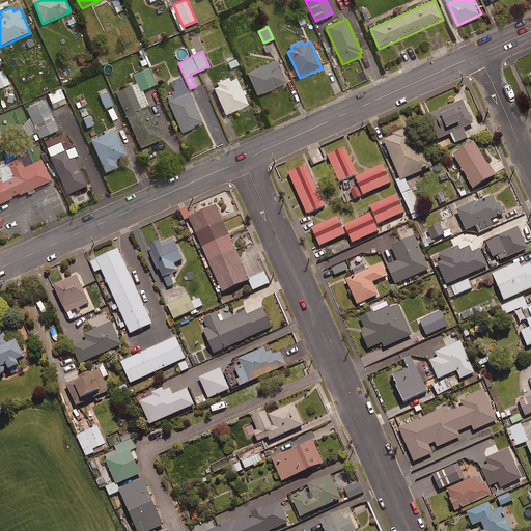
[(287,83),(278,61),(248,74),(257,96),(287,83)]
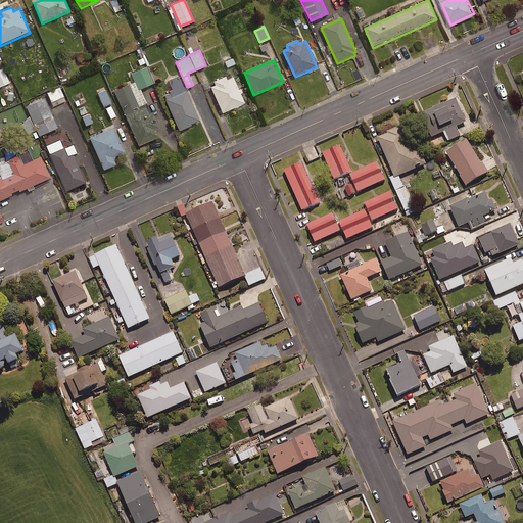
[(245,104),(234,78),(228,81),(226,78),(214,83),(216,86),(211,88),(223,114),(245,104)]
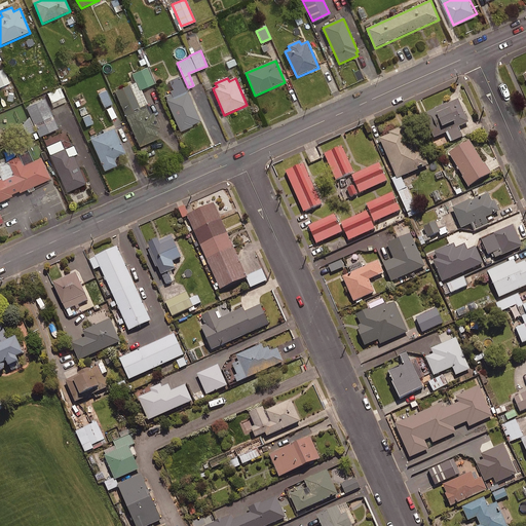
[(63,97),(59,87),(46,92),(50,102),(63,97)]
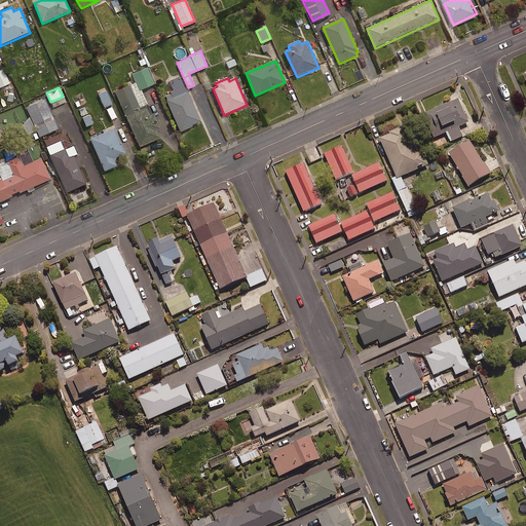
[(111,103),(106,90),(98,94),(103,107),(111,103)]
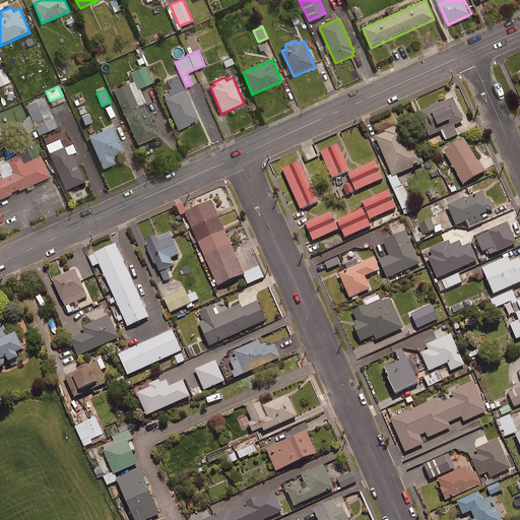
[(199,121),(186,90),(165,101),(179,131),(191,126),(190,125),(199,121)]
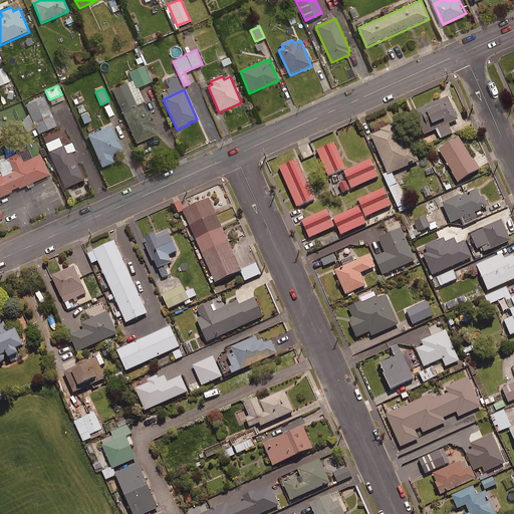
[(44,95),(24,103),(36,133),(56,123),(44,95)]
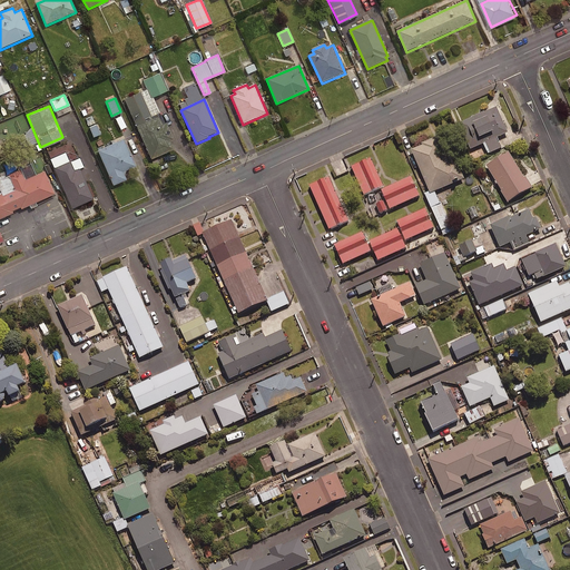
[(505,131),(494,106),(457,123),(469,149),(505,131)]
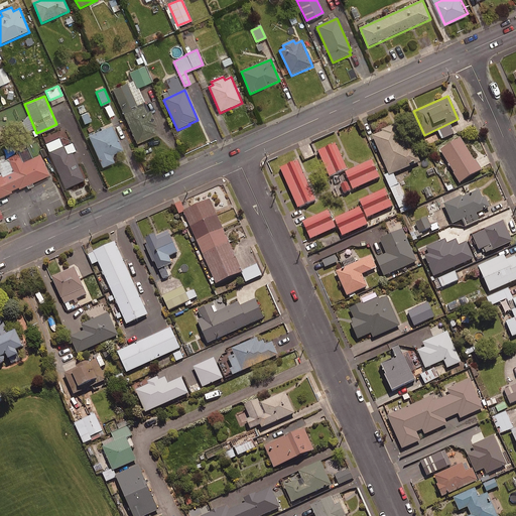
[(114,114),(109,103),(104,106),(108,117),(114,114)]
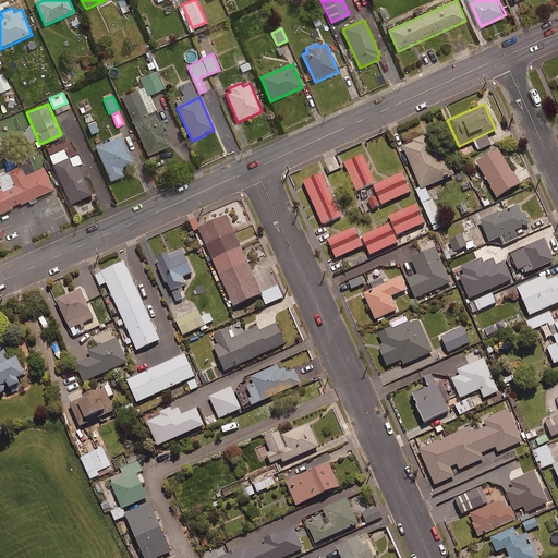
[(170,137),(164,122),(159,123),(156,116),(134,124),(148,157),(170,147),(167,140),(170,137)]
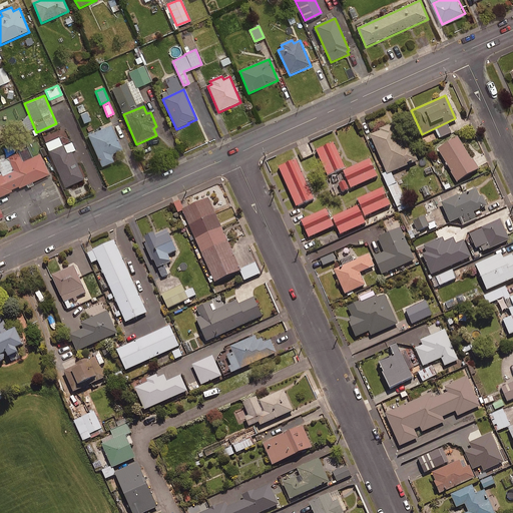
[(89,120),(86,111),(79,114),(83,122),(89,120)]
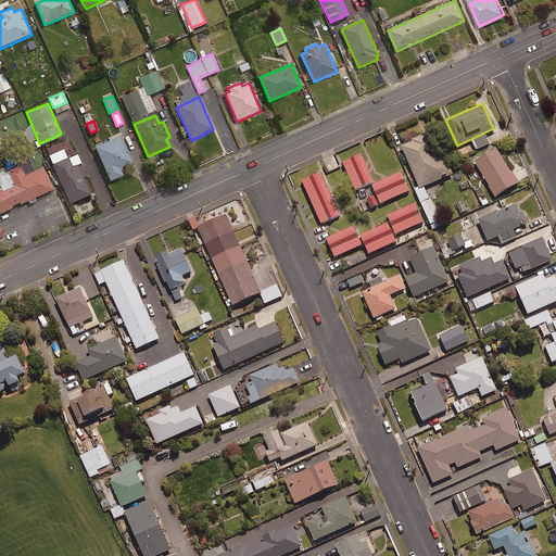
[(417,189),(453,175),(444,155),(441,158),(437,148),(431,151),(424,134),(409,139),(411,141),(399,146),(417,189)]
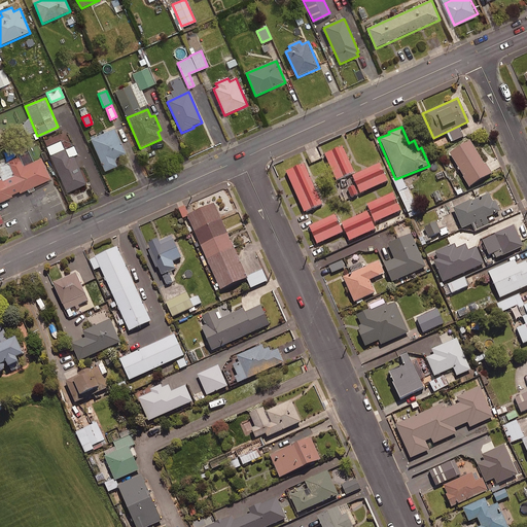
[(114,160),(126,154),(114,130),(91,140),(105,173),(117,167),(114,160)]
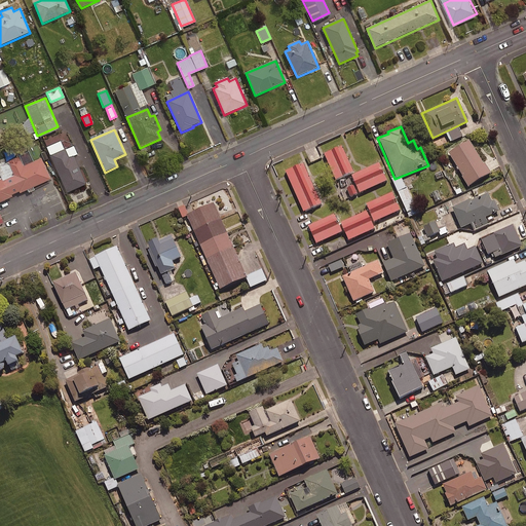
[(488,174),(467,140),(447,152),(467,186),(488,174)]
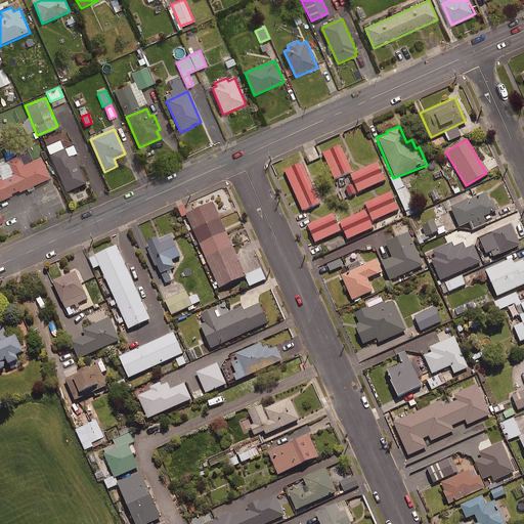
[(339,144),(320,154),(333,179),(351,171),(339,144)]
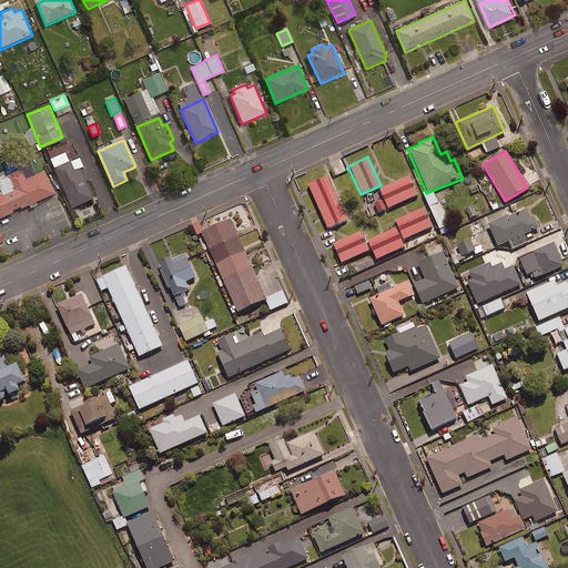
[(94,200),(80,169),(74,172),(70,162),(54,170),(72,210),(94,200)]
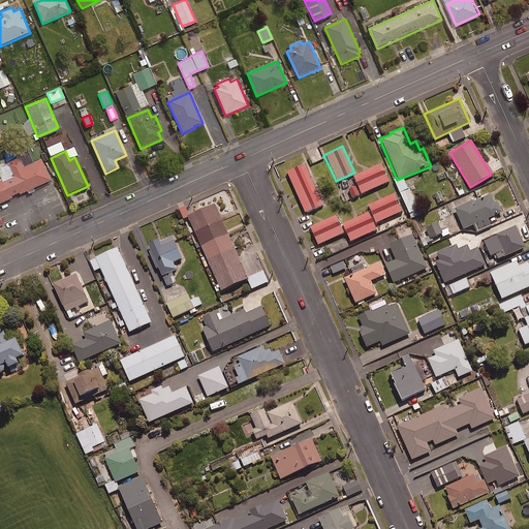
[(51,181),(41,160),(24,167),(20,158),(5,164),(10,176),(0,180),(0,204),(12,198),(11,197),(20,193),(20,195),(51,181)]
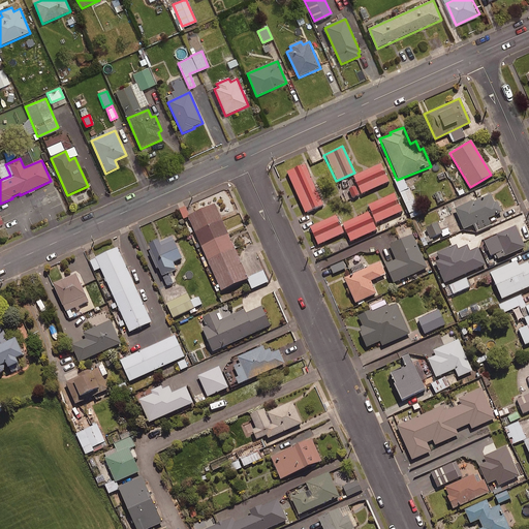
[(387,182),(379,163),(352,176),(361,194),(387,182)]
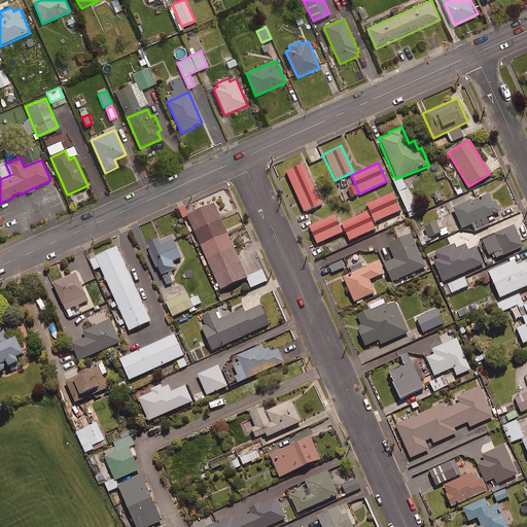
[(321,204),(302,164),(285,171),(304,212),(321,204)]
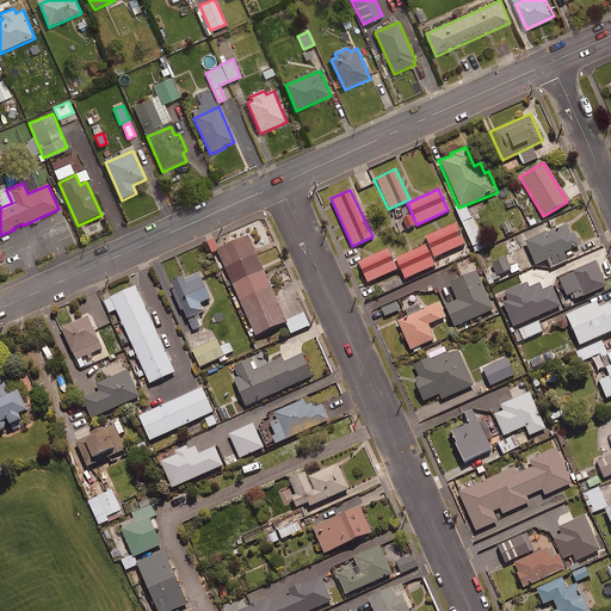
[(471,218),(466,205),(456,210),(474,246),(485,241),(474,217),(471,218)]
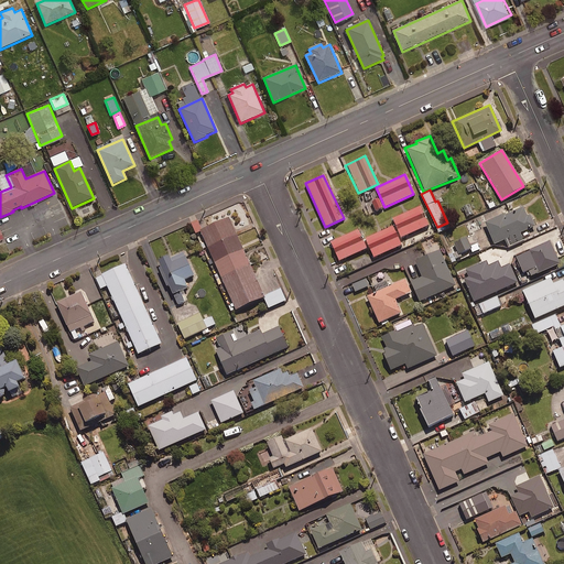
[(427,225),(419,206),(392,219),(401,238),(427,225)]
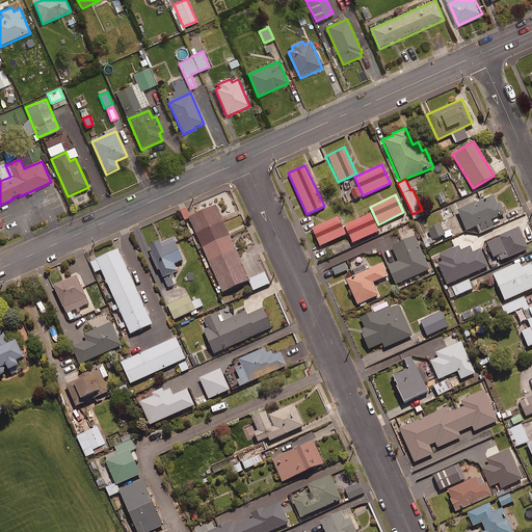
[(496,204),(491,195),(475,203),(475,201),(455,210),(464,230),(503,213),(499,203),(496,204)]
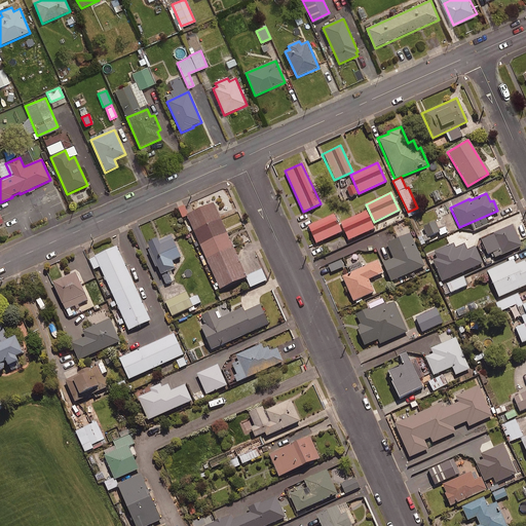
[(249,279),(215,205),(189,217),(222,292),(249,279)]
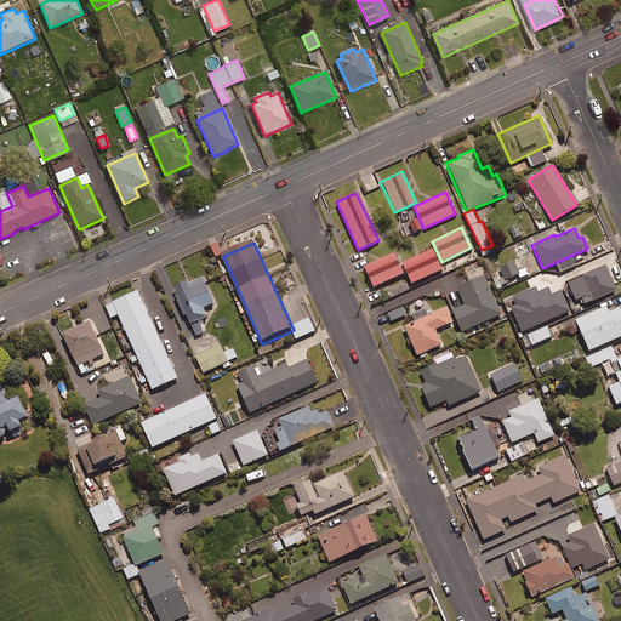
[(432,249),(400,263),(410,284),(442,269),(432,249)]
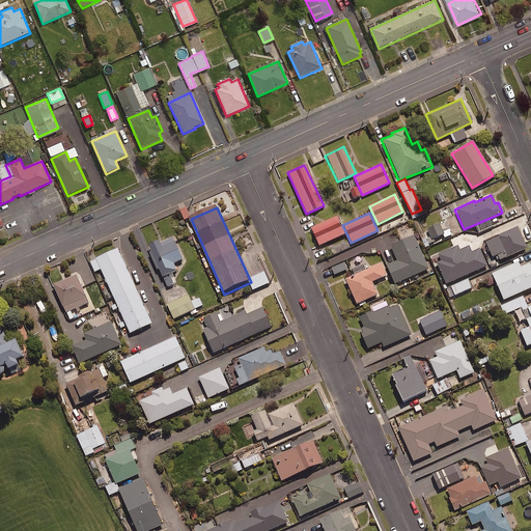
[(336,216),(309,227),(317,246),(344,234),(336,216)]
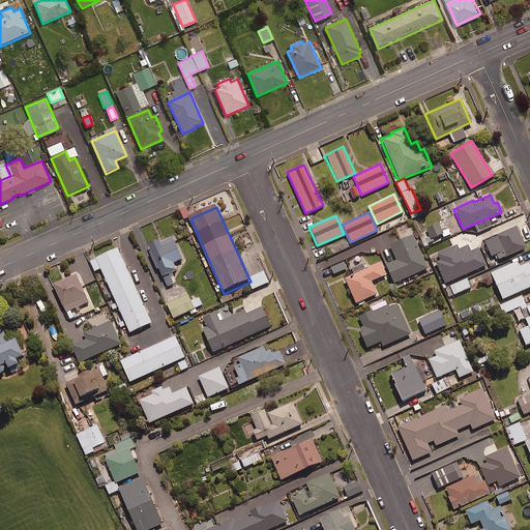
[(442,232),(439,225),(427,229),(431,239),(443,234),(444,237),(451,235),(449,230),(442,232)]
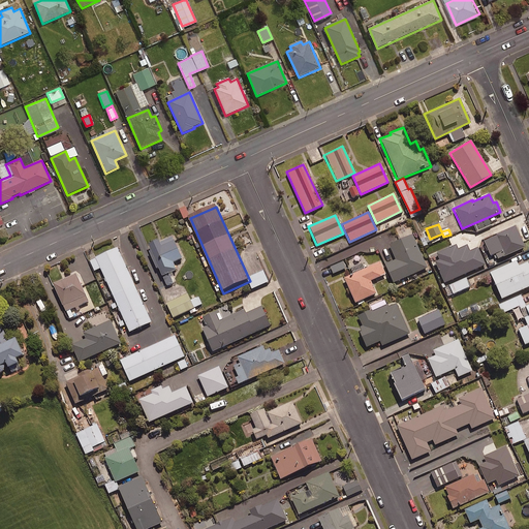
[(514,225),(494,235),(504,256),(524,247),(514,225)]
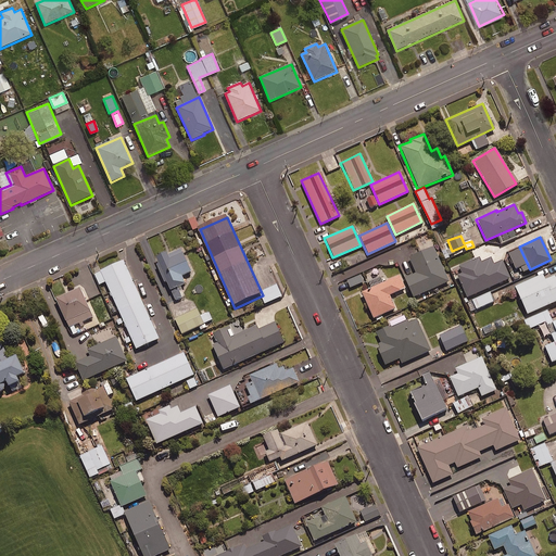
[(447,281),(432,247),(407,257),(414,273),(403,278),(412,297),(447,281)]
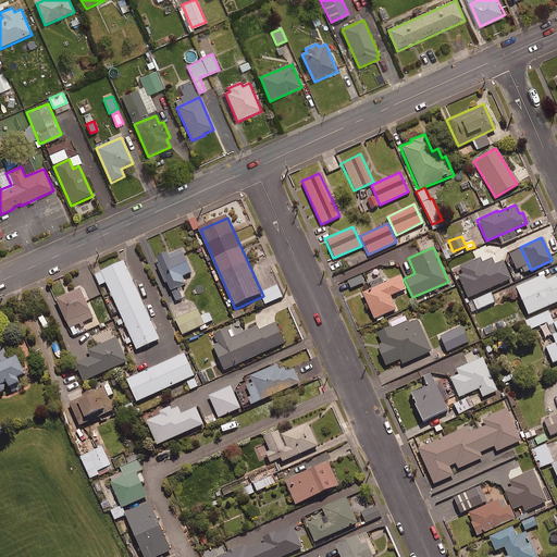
[(170,256),(158,260),(173,294),(188,287),(185,280),(195,275),(186,256),(172,262),(170,256)]
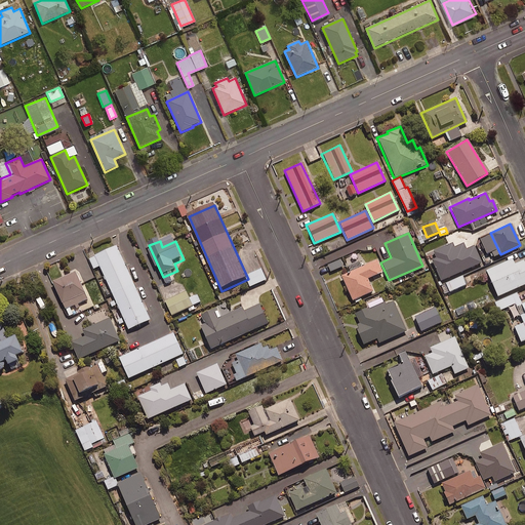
[(454,248),(452,244),(433,252),(436,258),(432,259),(441,281),(482,264),(475,246),(467,250),(463,244),(454,248)]
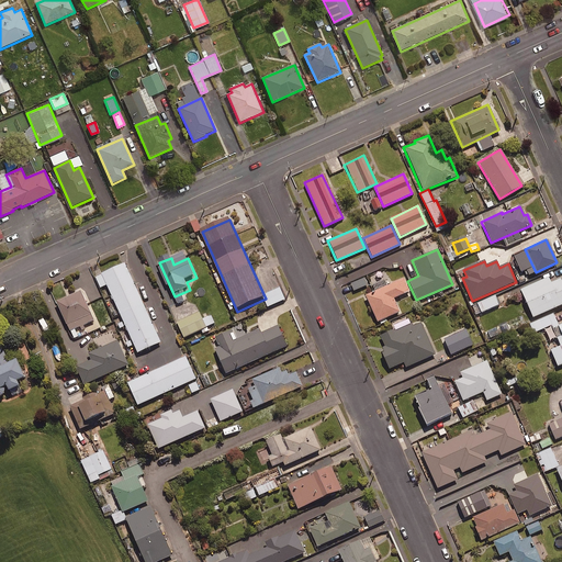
[(163,345),(126,265),(103,276),(139,356),(163,345)]
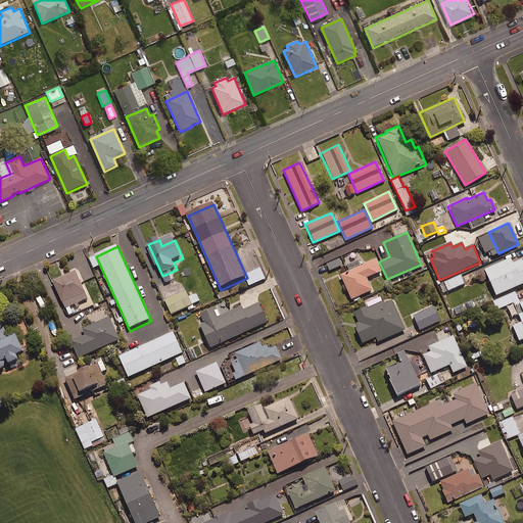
[(324,253),(321,246),(311,250),(314,257),(324,253)]
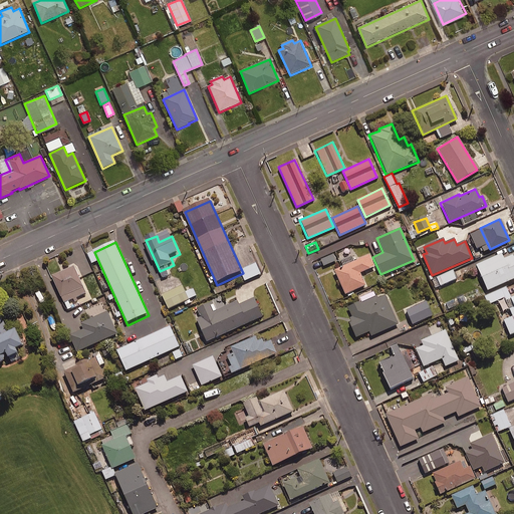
[(513,278),(513,260),(511,254),(502,258),(500,253),(474,265),(486,291),(513,278)]
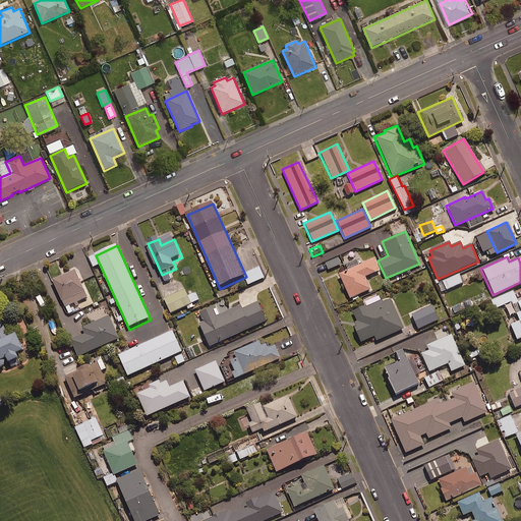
[(342,264),(339,257),(326,264),(329,270),(342,264)]
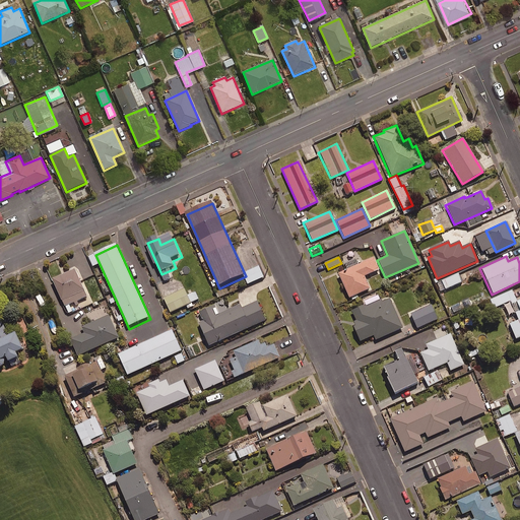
[(373,271),(367,260),(336,273),(347,298),(369,288),(363,275),(373,271)]
